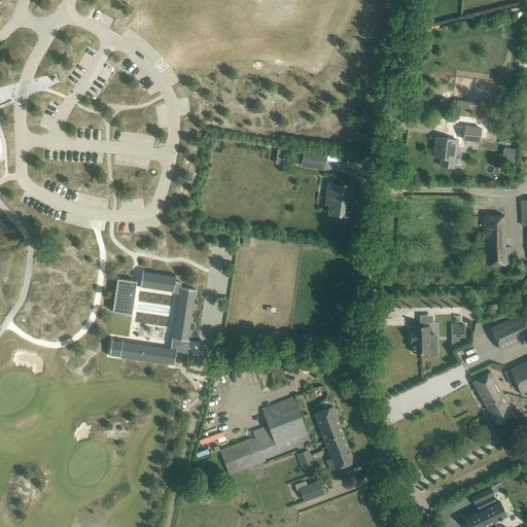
[(463,140),(480,142),(483,121),(466,119),(463,140)]
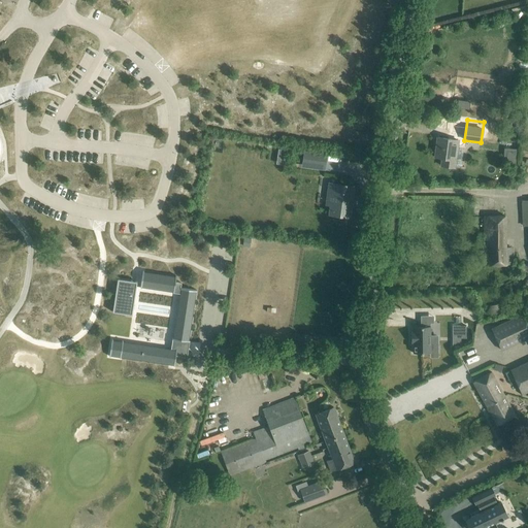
[(458,140),(452,139),(437,137),(434,157),(442,158),(441,165),(455,167),(458,140)]
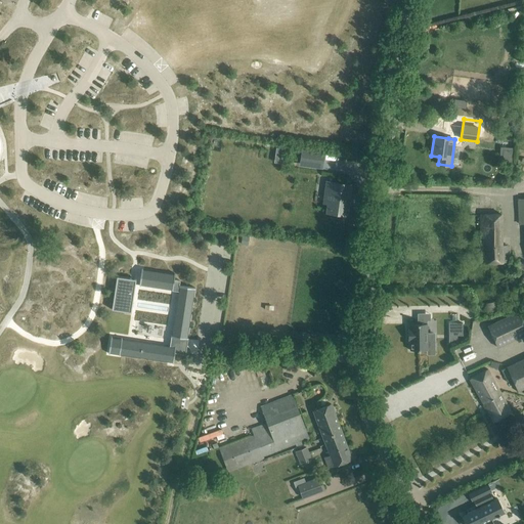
[(322,169),(324,150),(301,147),(299,166),(322,169)]
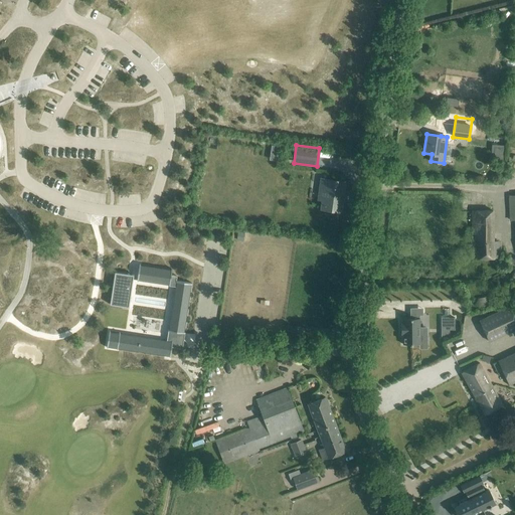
[(320,209),(342,212),(346,181),(320,177),(317,199),(321,200),(320,209)]
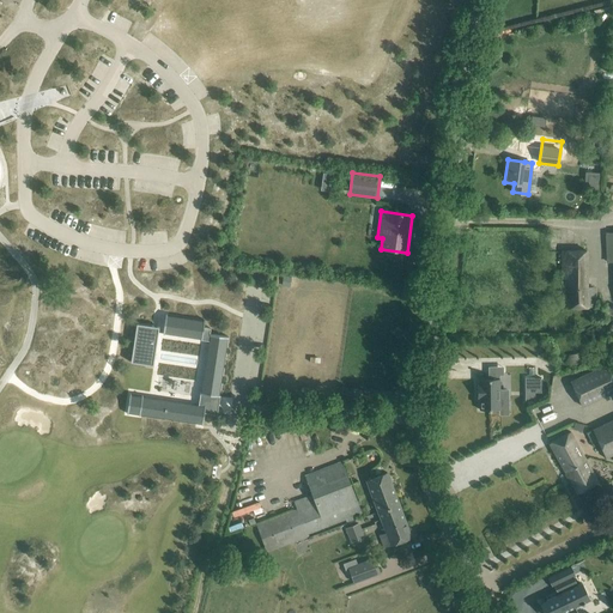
[(587,250),(575,250),(563,250),(564,308),(595,307),(594,286),(587,286),(587,250)]
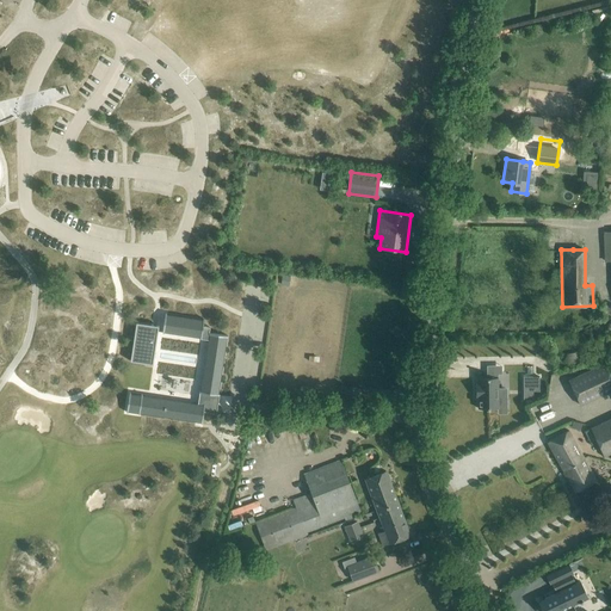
[(129,393),(127,412),(128,413),(128,412),(139,413),(139,414),(140,414),(201,423),(201,424),(202,424),(204,412),(216,413),(220,394),(218,394),(227,337),(228,338),(228,337),(209,333),(210,327),(203,327),(204,319),(203,319),(203,320),(166,314),(165,313),(162,333),(164,333),(201,338),(201,339),(208,340),(201,392),(199,392),(198,403),(142,395),(141,394),(141,395),(130,394),(130,393),(129,393)]
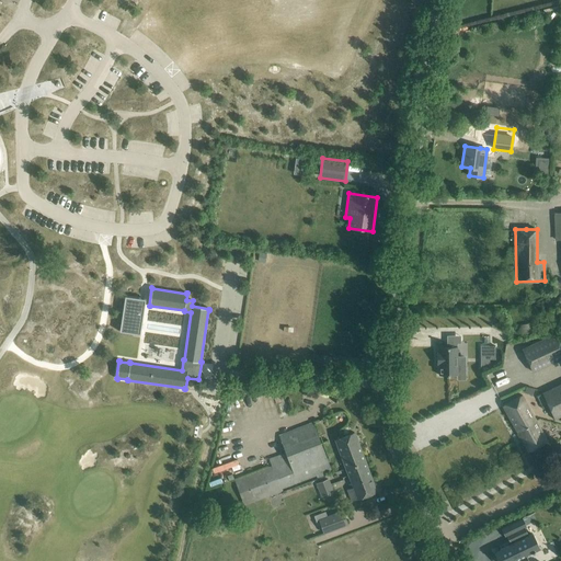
[(125,296),(119,332),(140,334),(146,299),(125,296)]
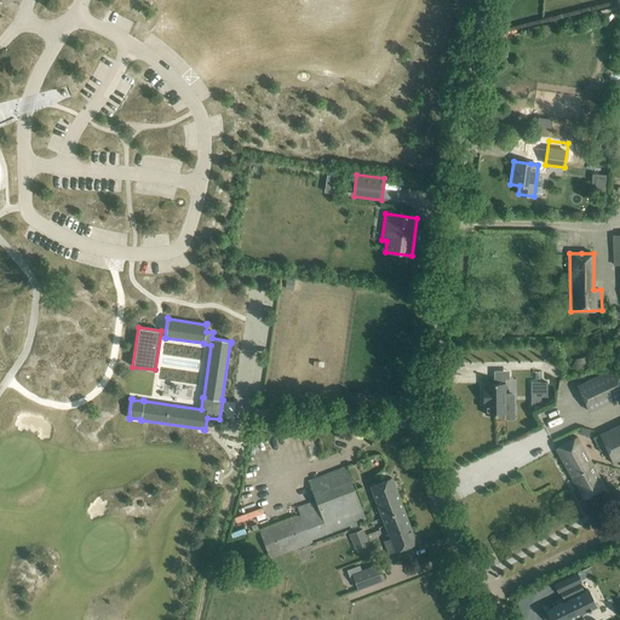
[(615,339),(613,340),(606,342),(608,350),(607,351),(608,355),(610,355),(612,360),(619,359),(615,342),(615,339)]
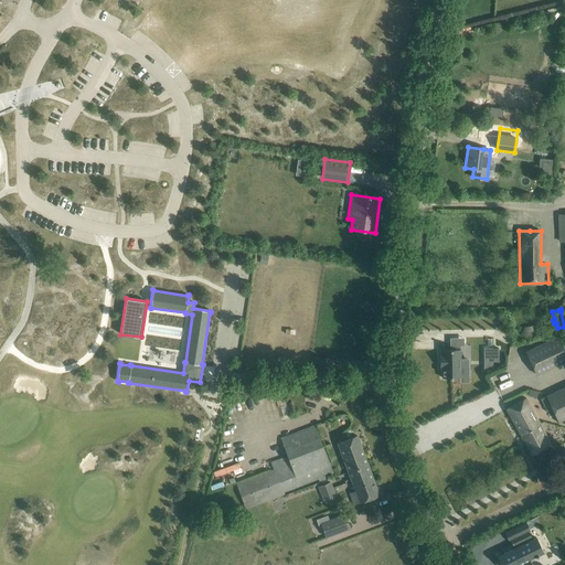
[(539,338),(536,326),(524,328),(526,340),(539,338)]
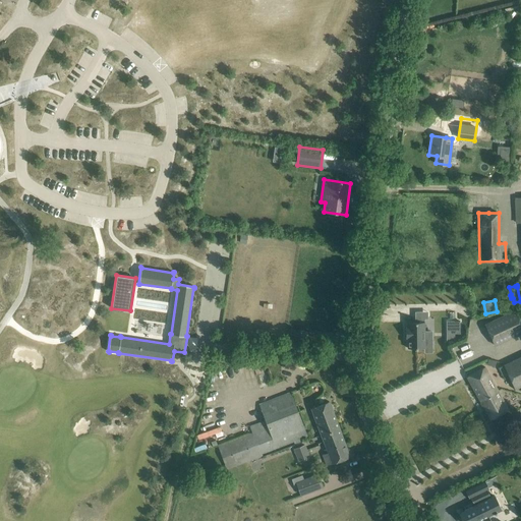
[(393,307),(383,307),(382,320),(393,320),(393,307)]
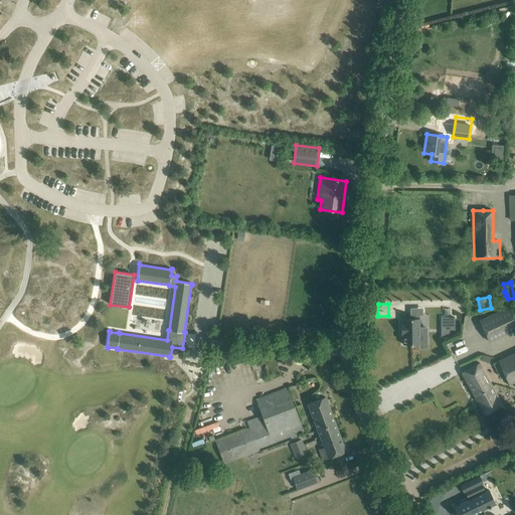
[(514,329),(514,316),(510,307),(480,320),(490,341),(514,329)]
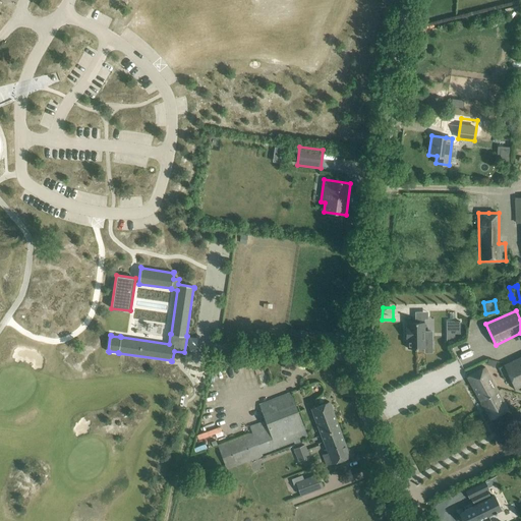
[(407,326),(406,327),(406,339),(407,339),(408,348),(425,348),(424,339),(430,339),(430,332),(424,332),(424,322),(420,322),(420,317),(415,317),(415,322),(407,323),(407,326)]
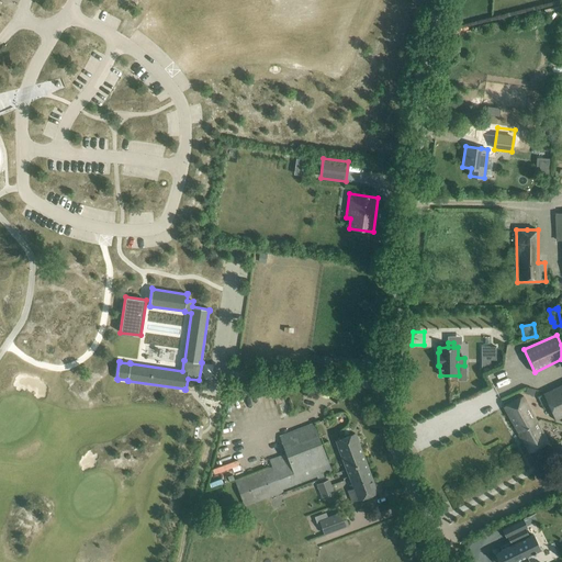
[(561,416),(561,384),(543,393),(544,393),(538,396),(544,408),(550,405),(555,419),(561,416)]
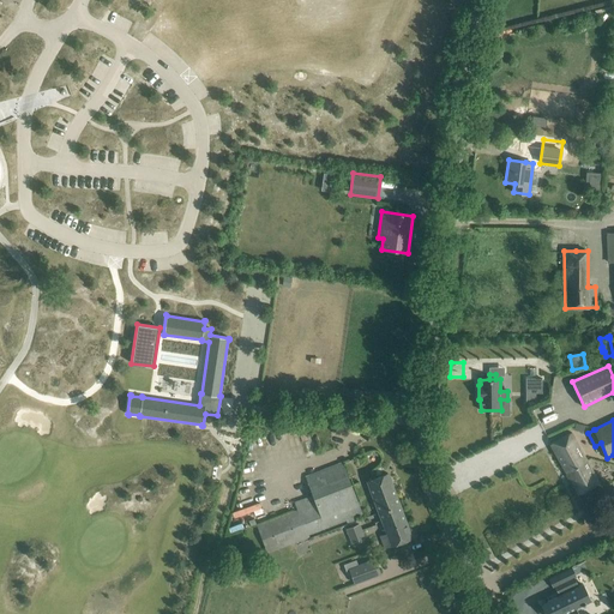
[(587,461),(572,433),(561,438),(551,444),(566,471),(587,461)]
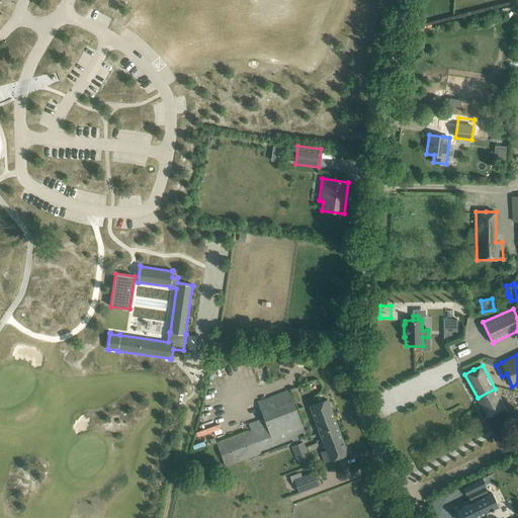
[(505,407),(495,389),(478,398),(488,417),(505,407)]
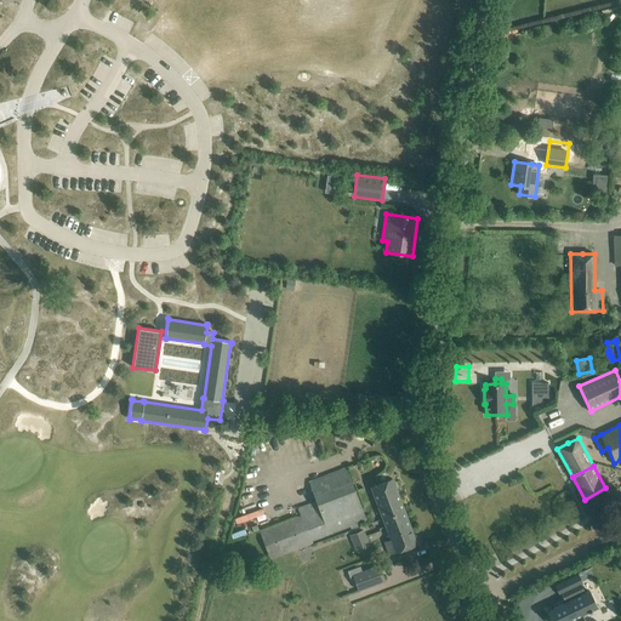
[(301,516),(311,541),(355,524),(366,519),(347,468),(309,482),(317,501),(298,508),(301,516)]
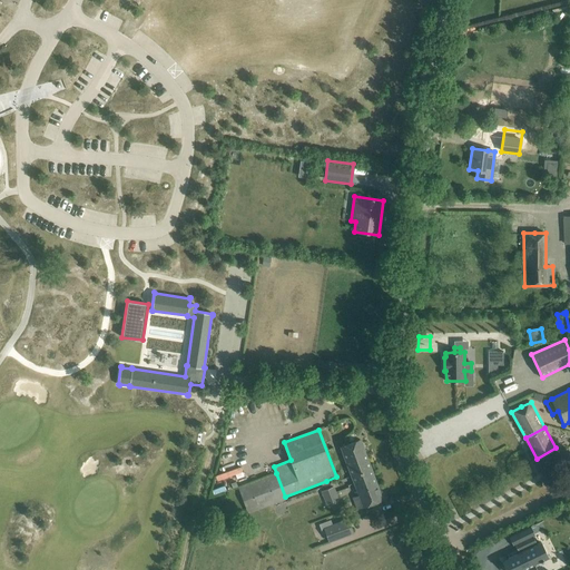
[(371,469),(360,440),(341,446),(352,475),(371,469)]
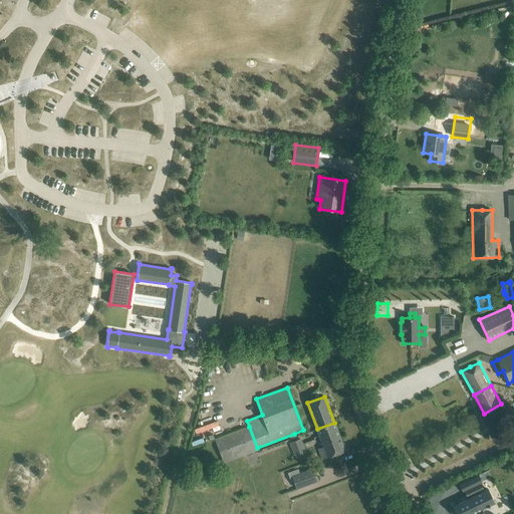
[(334,423),(317,429),(323,447),(318,449),(321,459),(344,450),(334,423)]
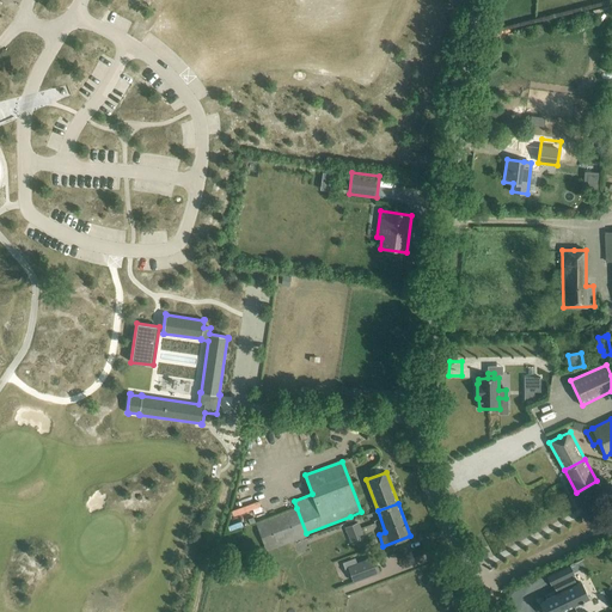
[(307,536),(306,533),(297,508),(256,524),(267,551),(307,536)]
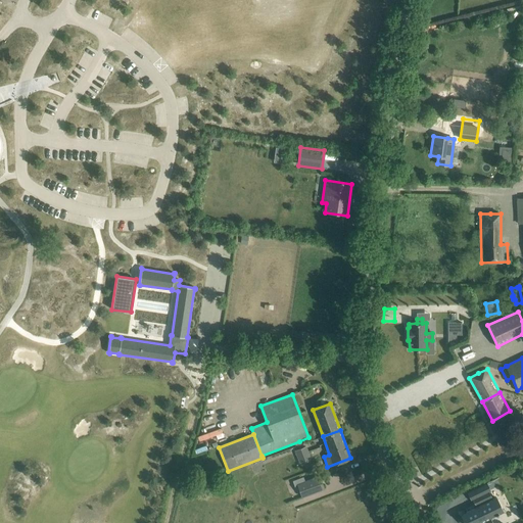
[(304,482),(306,485),(298,488),(301,496),(324,488),(319,476),(304,482)]
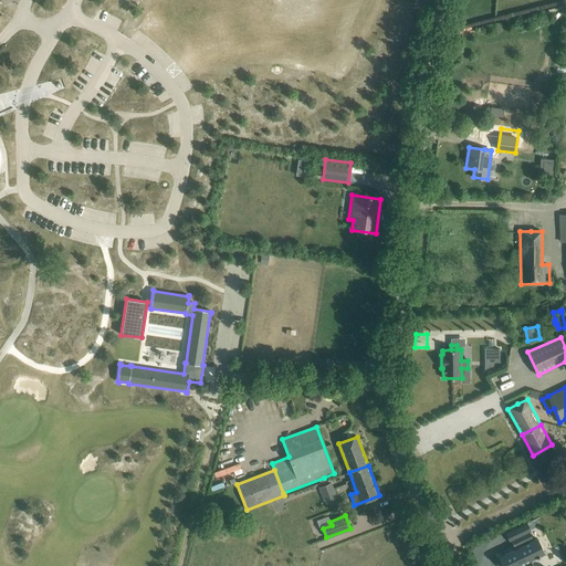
[(544,554),(536,537),(532,540),(526,527),(510,535),(515,547),(499,555),(503,565),(532,565),(530,561),(544,554)]
